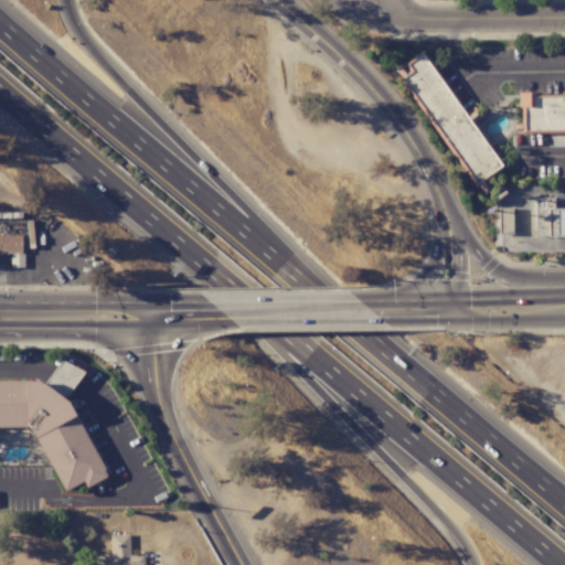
[(422,51),(408,61),(409,71),(403,77),(475,185),(502,168),(422,51)]
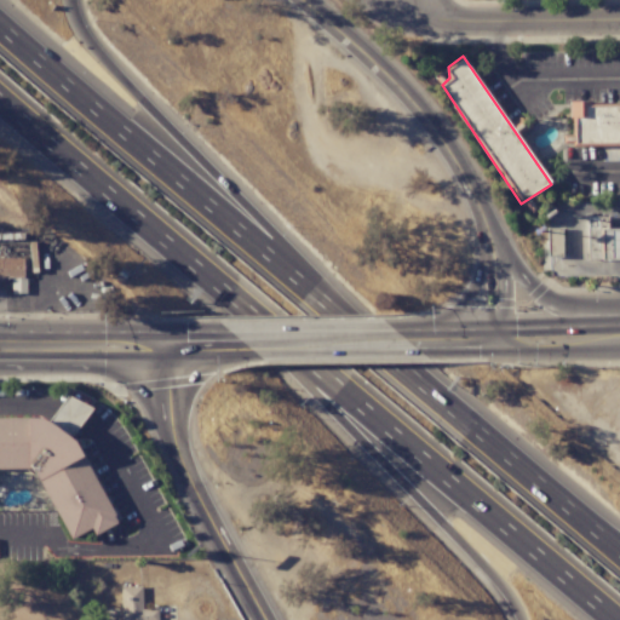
[(569,103),(619,103),(619,143),(574,145),(572,141),(564,141),(563,135),(572,135),(569,103)]
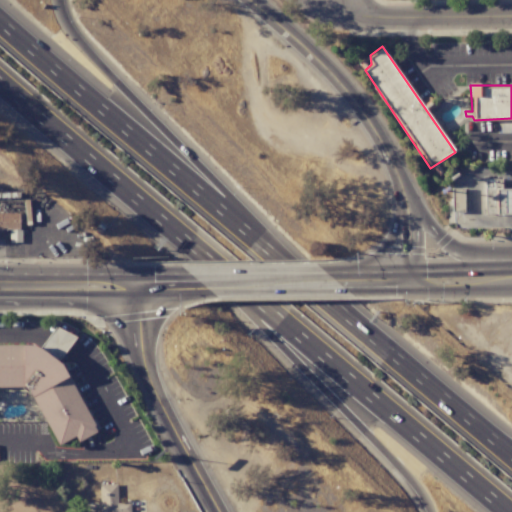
[(511,188),(502,189),(501,179),(484,179),(485,215),(511,214),(511,188)]
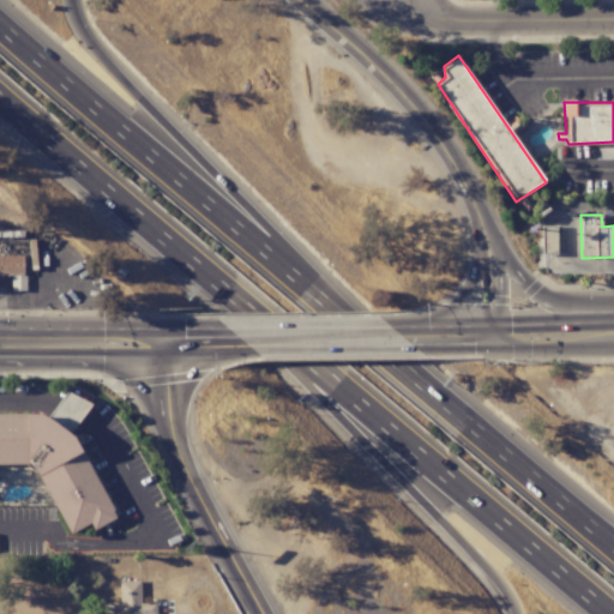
[(541,254),(557,253),(555,226),(540,226),(541,254)]
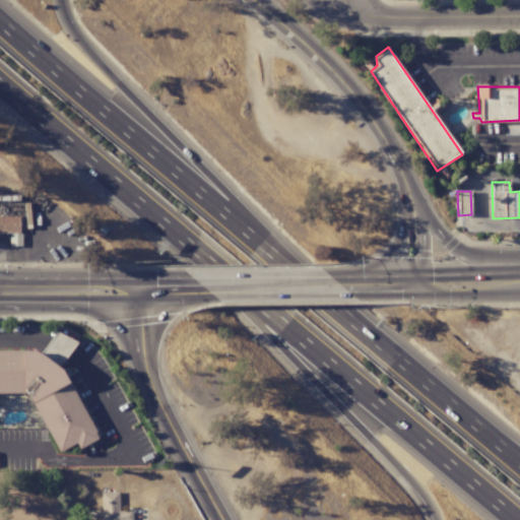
[(20,246),(19,216),(0,215),(0,233),(9,234),(10,246),(20,246)]
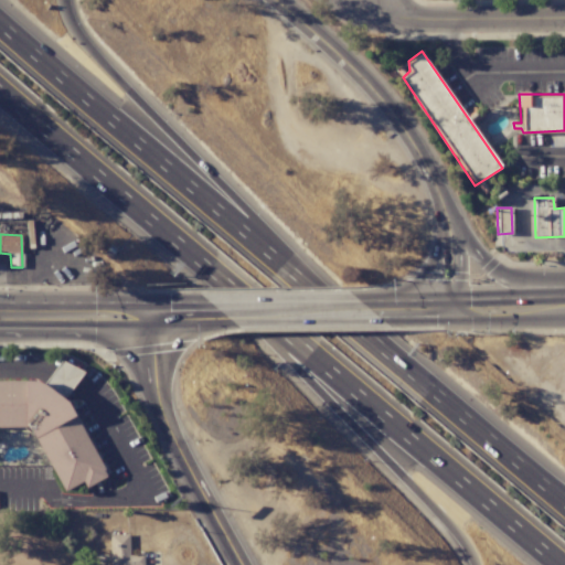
[(106,475),(64,400),(36,380),(0,380),(0,427),(30,428),(65,489),(83,482),(89,488),(106,475)]
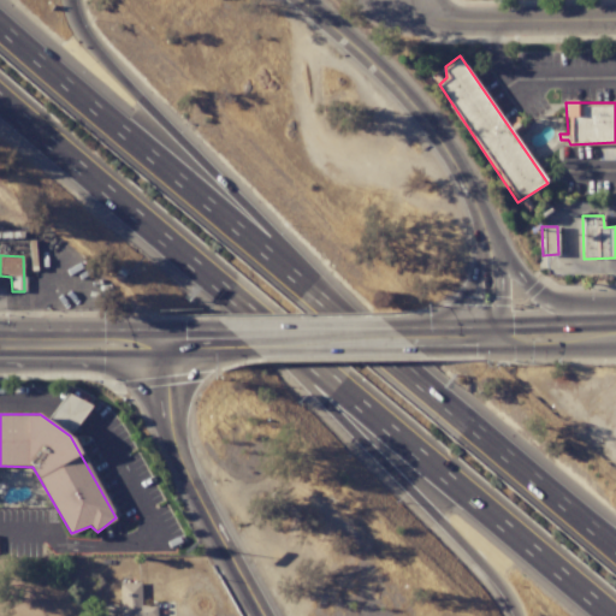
[(119,584),(119,615),(155,615),(157,605),(141,605),(141,582),(119,584)]
